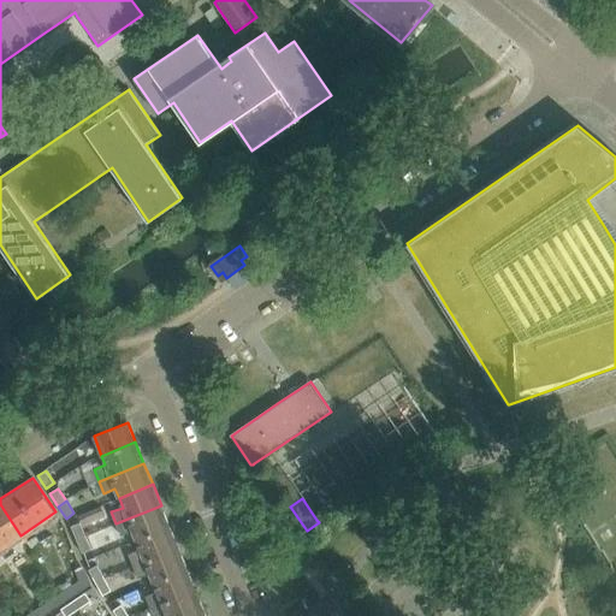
[(0,549),(21,535),(0,504),(0,549)]
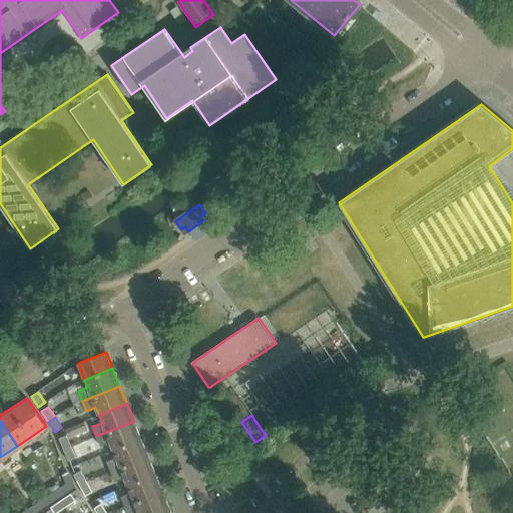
[(134,421),(96,436),(100,446),(110,442),(113,450),(141,439),(134,421)]
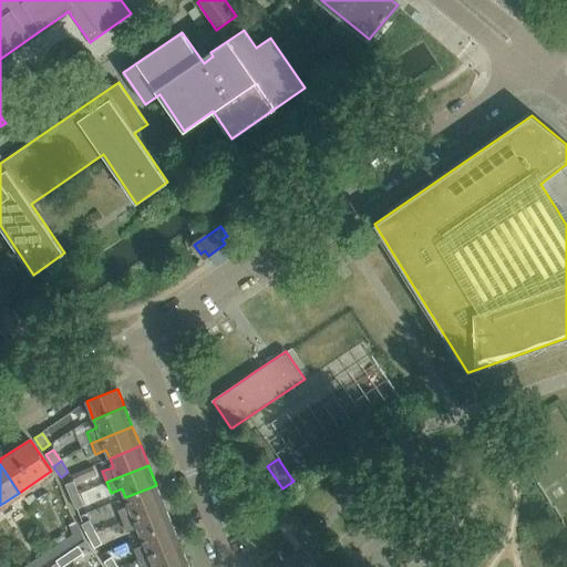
[(92,466),(71,475),(73,481),(75,484),(96,476),(92,466)]
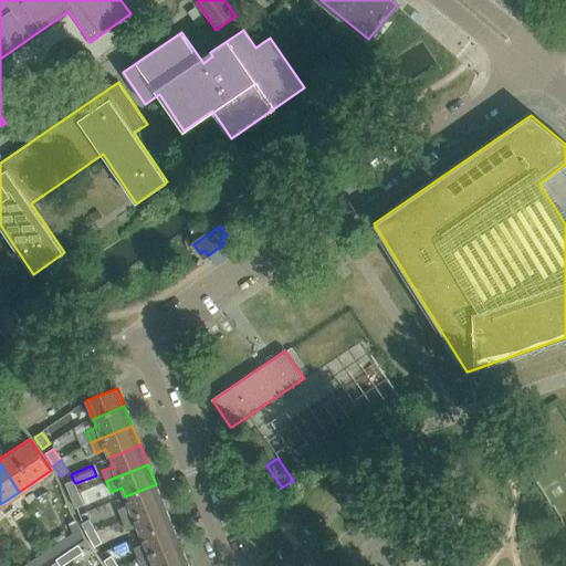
[(73,480),(65,483),(70,496),(79,492),(75,483),(73,480)]
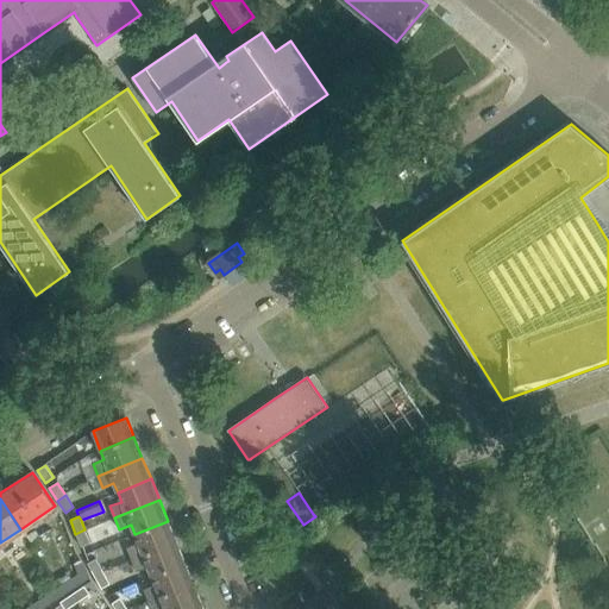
[(135,534),(138,544),(127,548),(132,559),(176,541),(168,521),(135,534)]
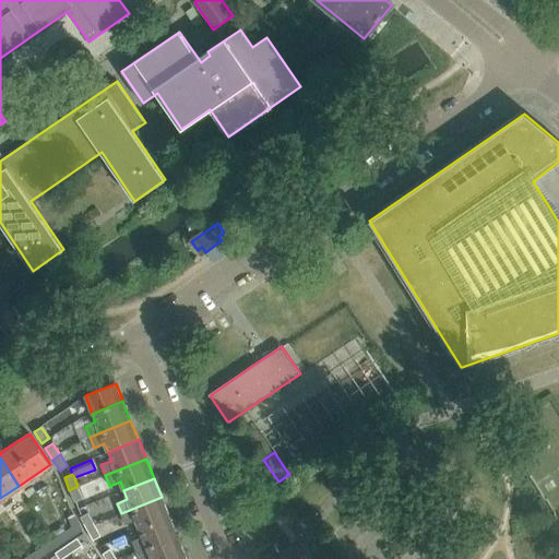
[(78,486),(69,490),(74,502),(82,499),(78,486)]
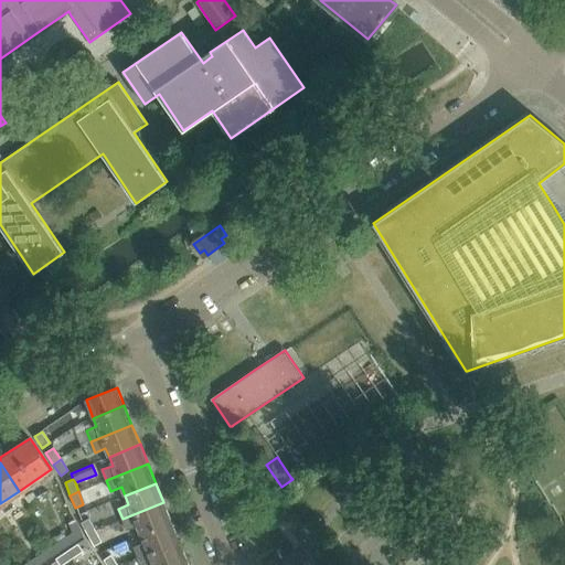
[(33,492),(25,498),(33,510),(41,504),(33,492)]
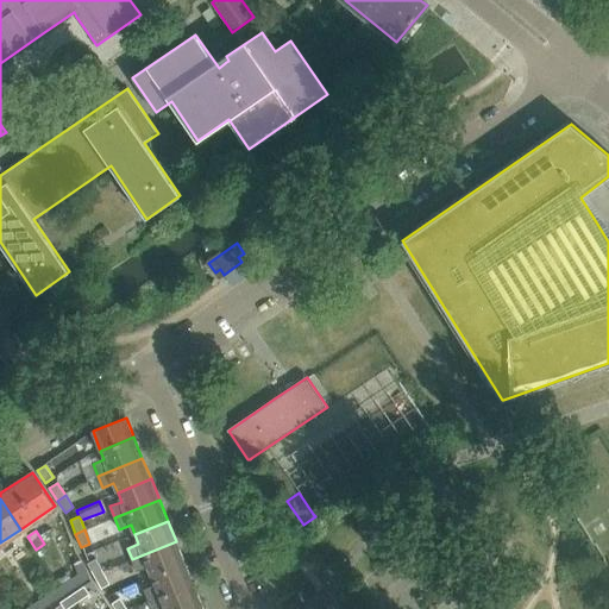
[(176,541),(132,559),(137,571),(148,566),(152,576),(186,563),(176,541)]
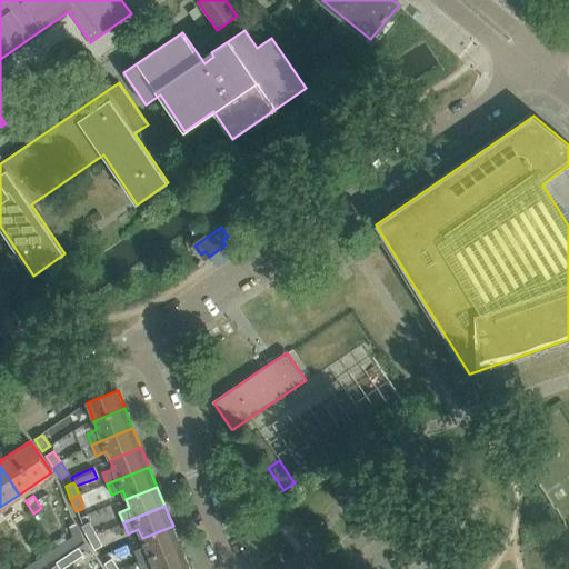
[(89,522),(81,527),(88,538),(96,533),(89,522)]
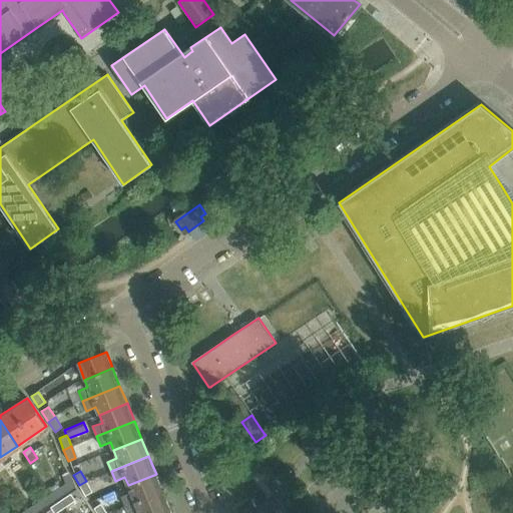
[(156,474),(128,485),(131,493),(121,497),(125,507),(163,491),(156,474)]
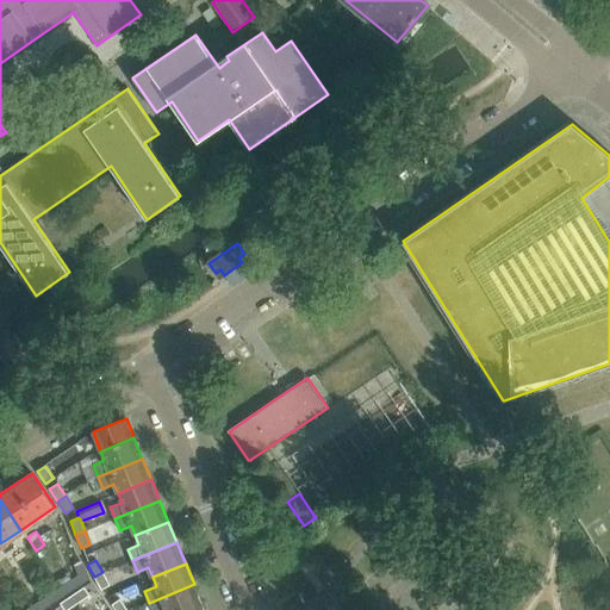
[(80,576),(51,595),(56,601),(89,578),(83,565),(78,567),(80,576)]
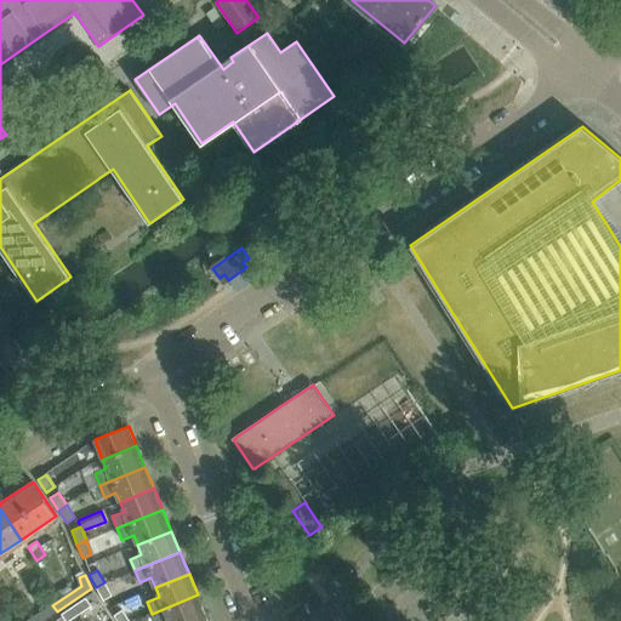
[(104,582),(96,587),(103,600),(112,596),(104,582)]
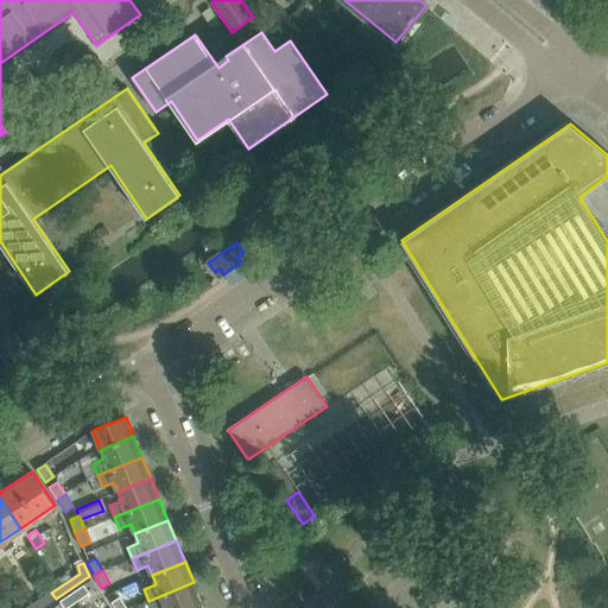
[(71,594),(77,602),(95,589),(90,581),(71,594)]
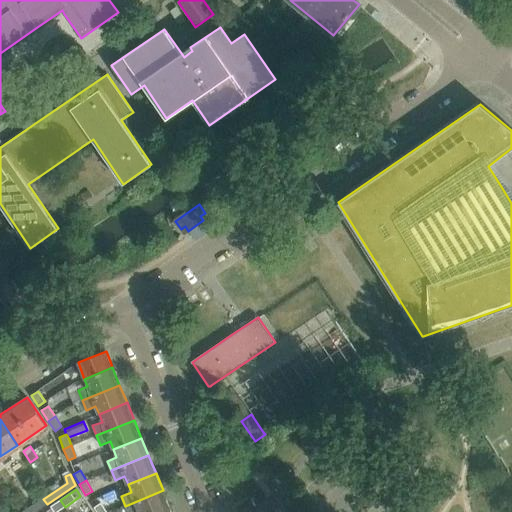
[(163,490),(125,506),(127,511),(137,511),(139,511),(138,511),(160,511),(170,508),(163,490)]
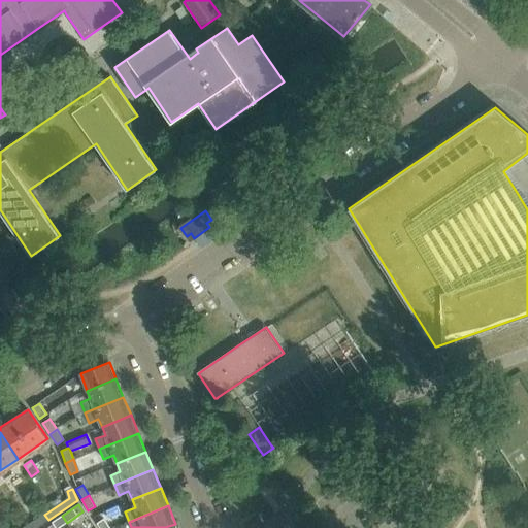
[(44,515),(25,527),(35,527),(48,520),(44,515)]
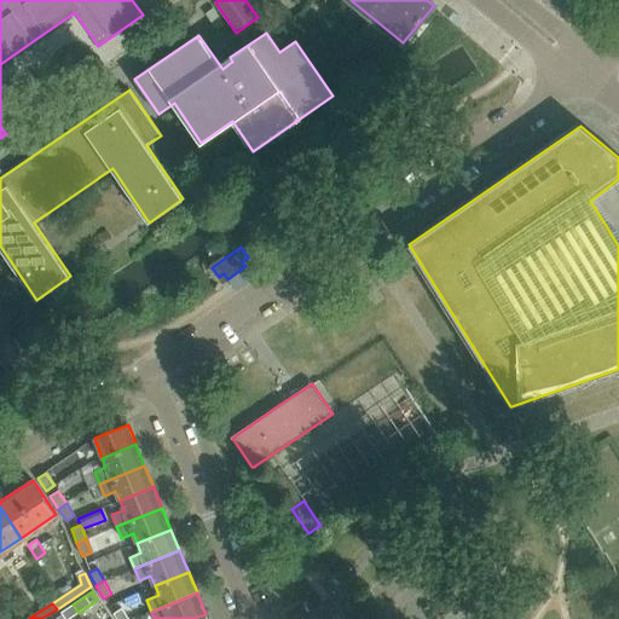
[(73,605),(61,612),(65,618),(68,618),(79,613),(73,605)]
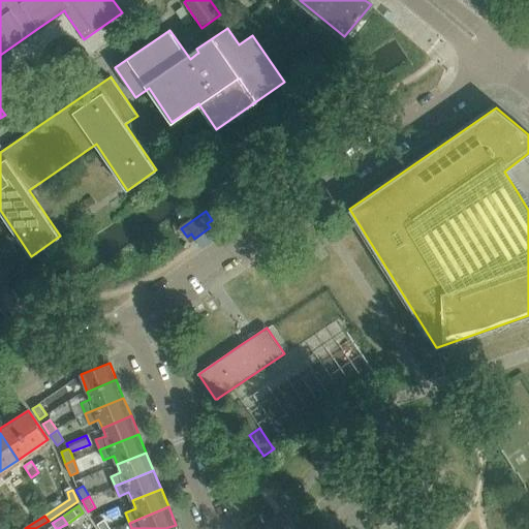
[(110,528),(104,520),(97,524),(100,528),(110,528)]
